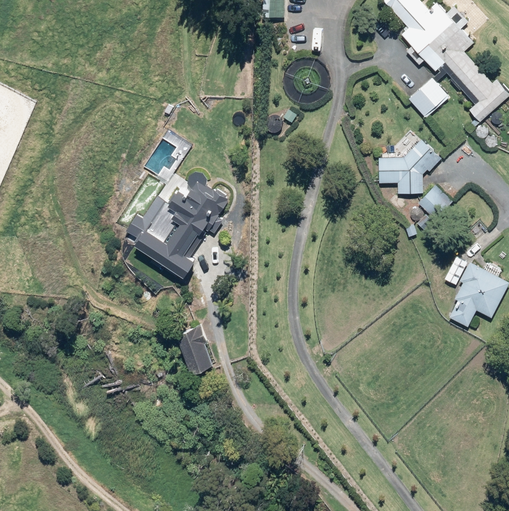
[(384,0),(408,28),(402,33),(412,46),(408,50),(412,55),(416,51),(432,69),(434,67),(438,71),(443,66),(476,104),(470,109),(480,121),(508,95),(508,93),(496,79),(491,83),(463,51),(473,42),(461,28),(468,22),(454,7),(446,13),(440,6),(431,14),(419,0),(384,0)]
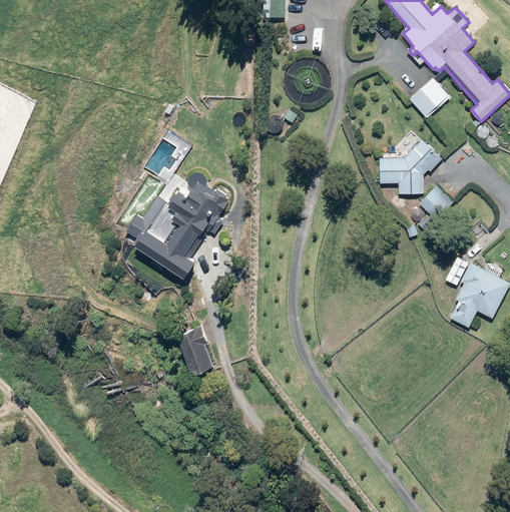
[(410,98),(426,116),(449,96),(433,78),(410,98)]
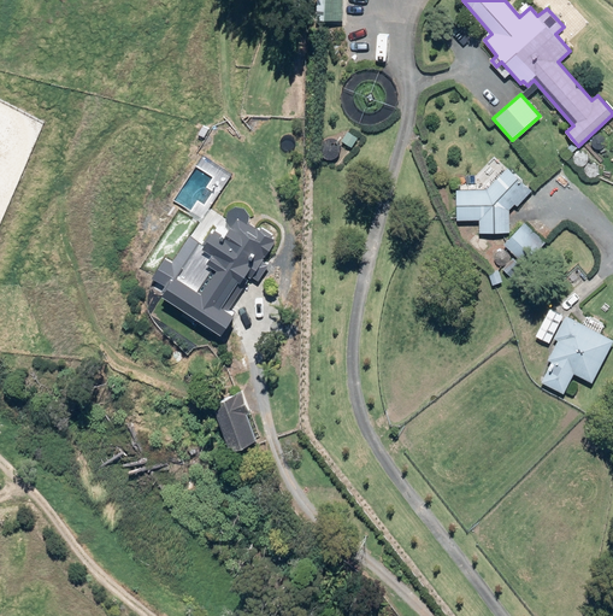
[(510,210),(530,191),(508,168),(487,189),(457,189),(457,220),(479,221),(479,233),(510,233),(510,210)]
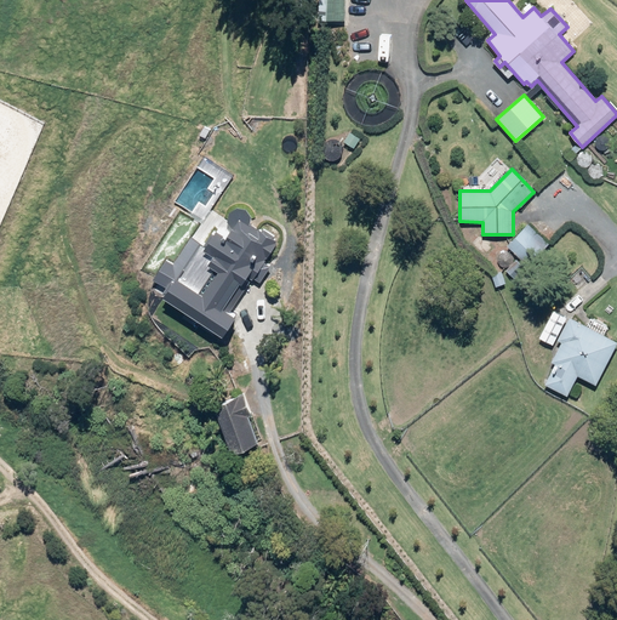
[(246,209),(238,208),(230,212),(228,222),(232,228),(227,237),(217,229),(206,246),(216,252),(206,267),(220,274),(198,308),(221,324),(278,240),(250,225),(251,216),(246,209)]
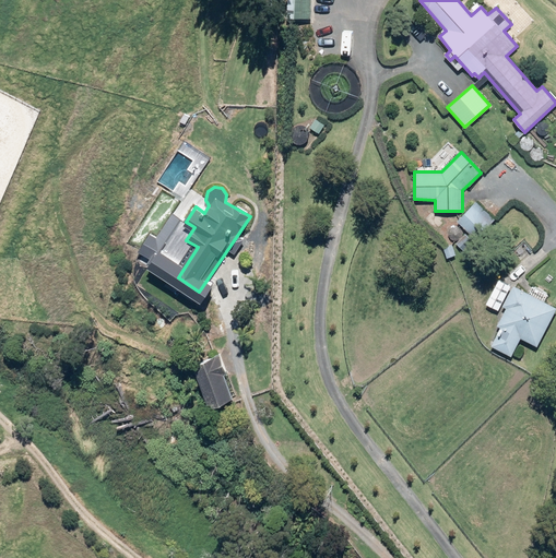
[(472,238),(494,221),(478,202),(458,220),(472,238)]
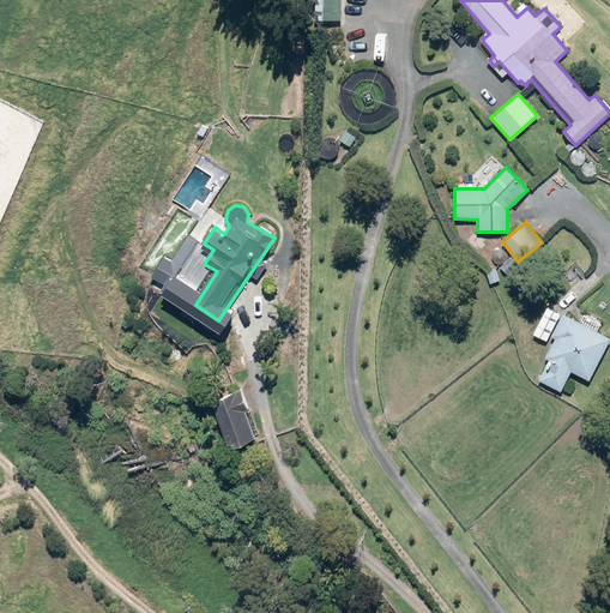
[(533,335),(547,341),(553,329),(556,331),(544,358),(549,360),(539,380),(561,391),(571,371),(590,380),(609,338),(609,337),(547,307),(533,335)]
